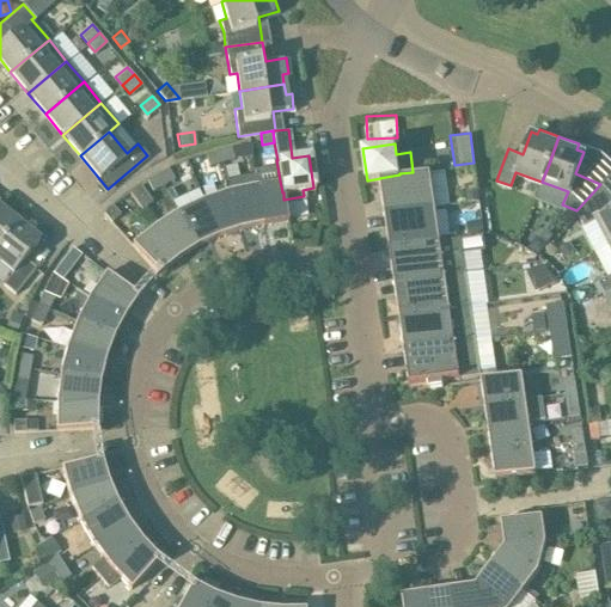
[(230,146),(218,148),(221,160),(233,157),(230,146)]
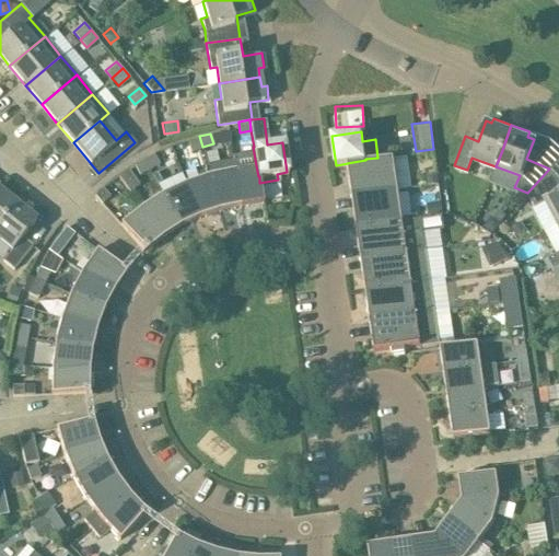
[(188,139),(191,150),(202,147),(199,136),(188,139)]
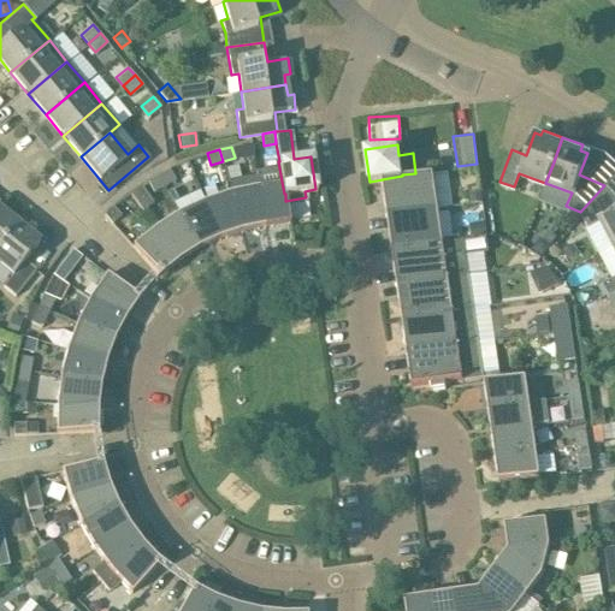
[(169,167),(158,173),(164,184),(175,178),(169,167)]
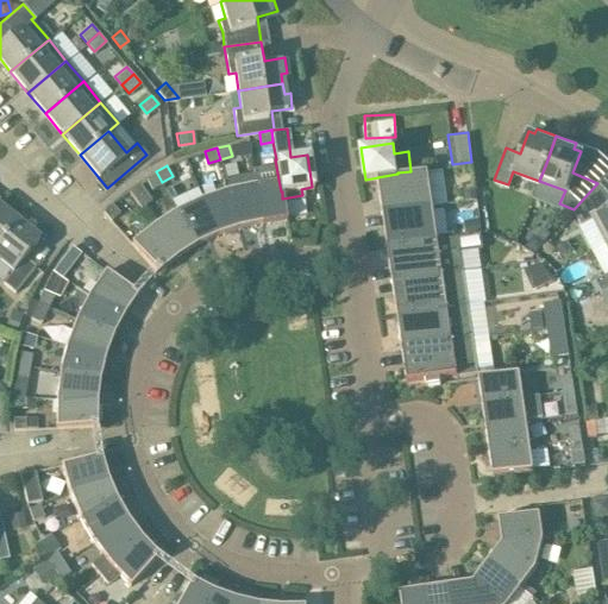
[(377,177),(378,177),(383,211),(432,203),(427,169),(411,171),(397,172),(397,174),(377,177)]
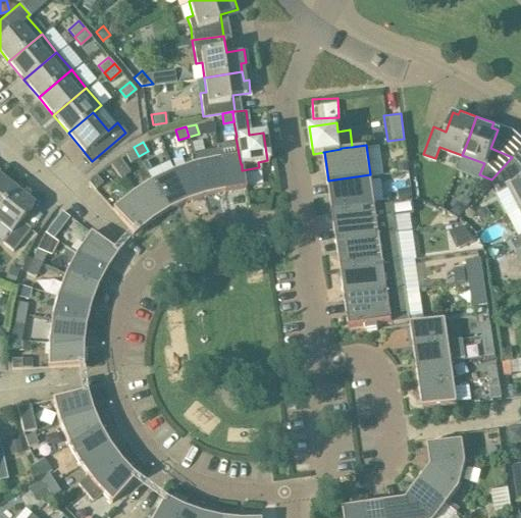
[(134,147),(124,152),(129,161),(139,156),(134,147)]
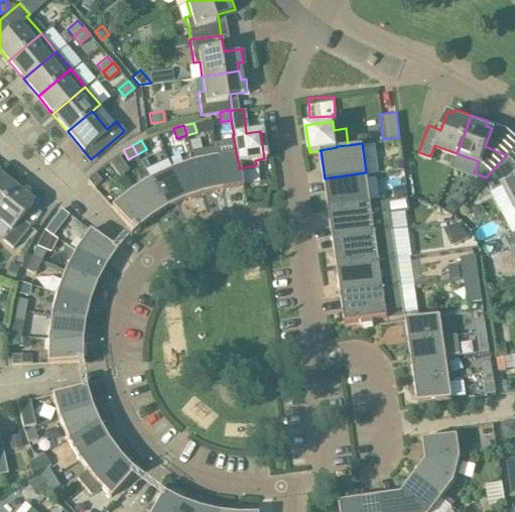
[(236,152),(216,155),(221,188),(242,185),(239,168),(239,162),(238,162),(236,152)]
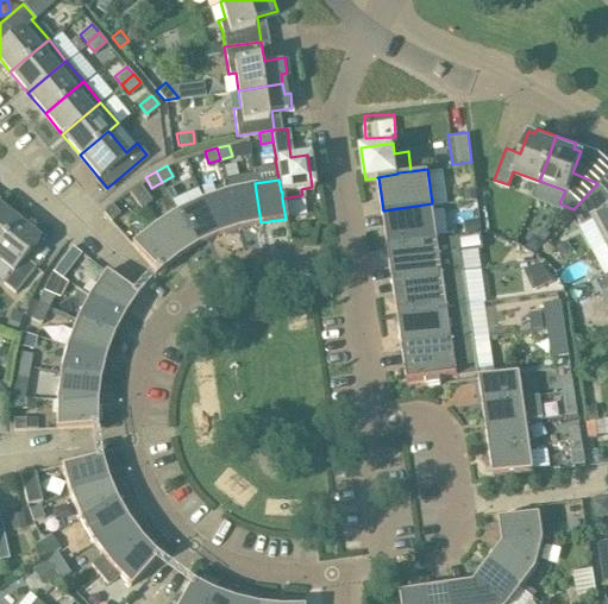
[(138,182),(127,189),(140,207),(151,199),(138,182)]
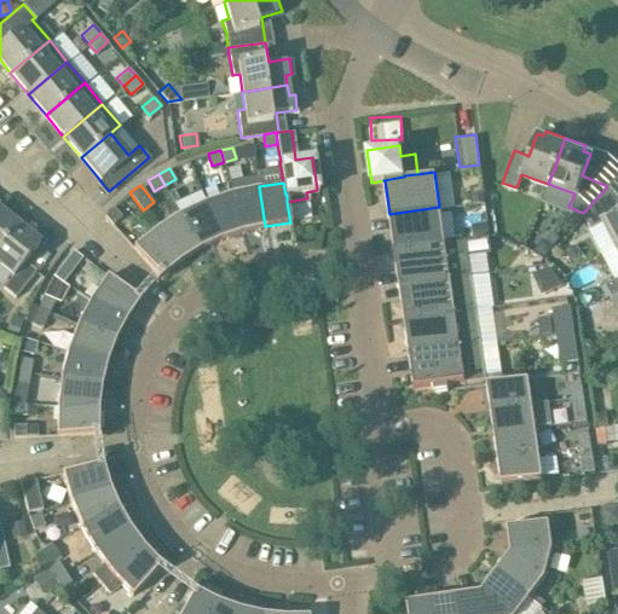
[(259,186),(231,191),(242,231),(265,226),(259,186)]
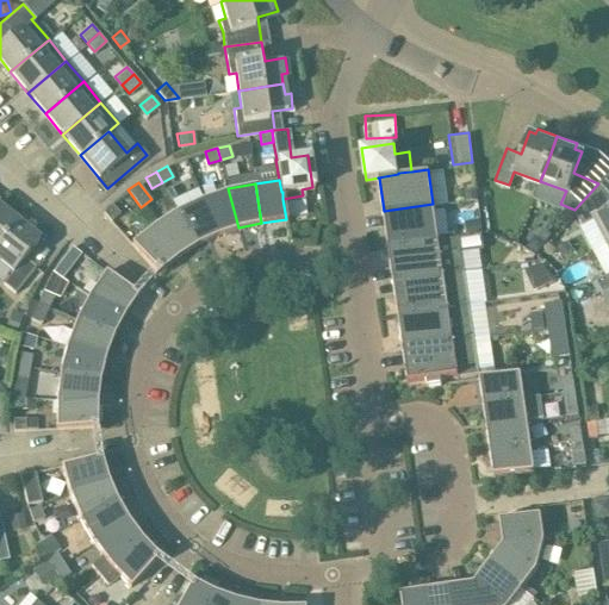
[(608,203),(598,184),(575,210),(582,223),(595,217),(608,241),(608,239),(608,203)]
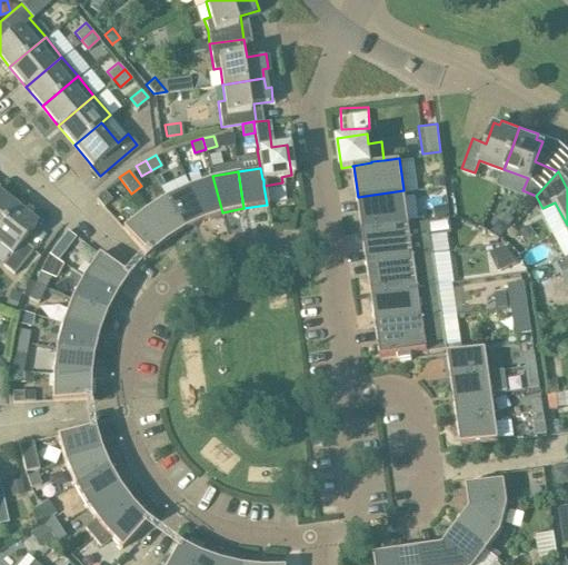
[(445,172),(435,175),(436,185),(446,184),(445,172)]
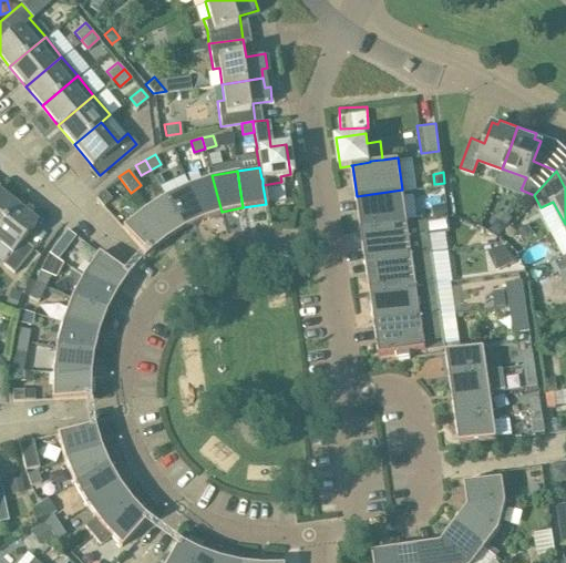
[(212,175),(187,184),(202,218),(222,212),(212,175)]
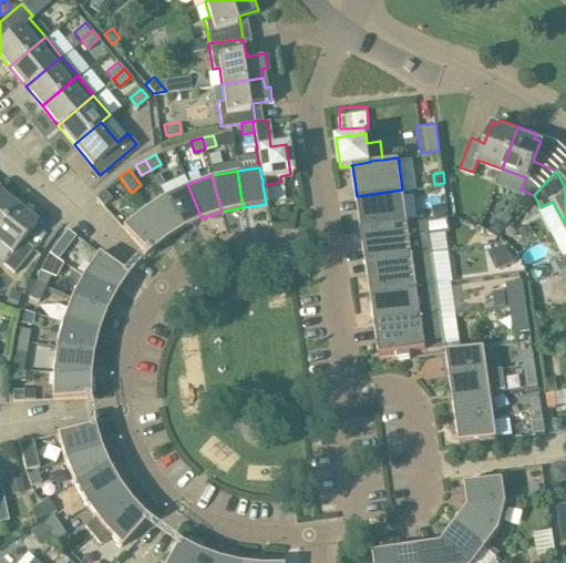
[(187,184),(164,194),(182,227),(202,218),(187,184)]
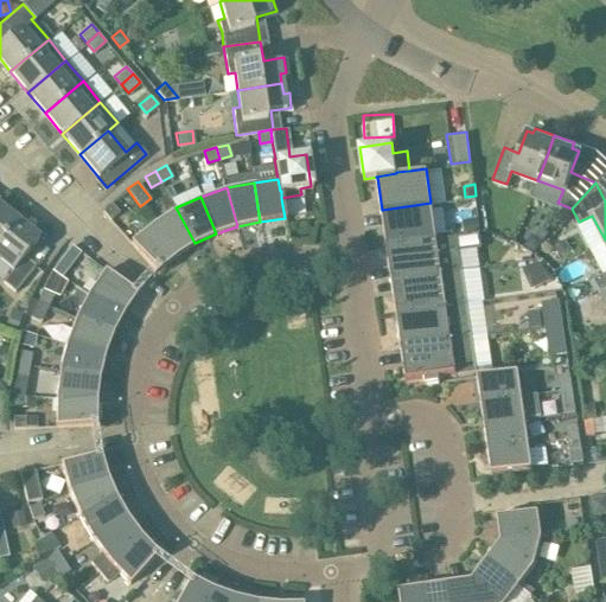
[(110,202),(102,210),(109,218),(119,210),(110,202)]
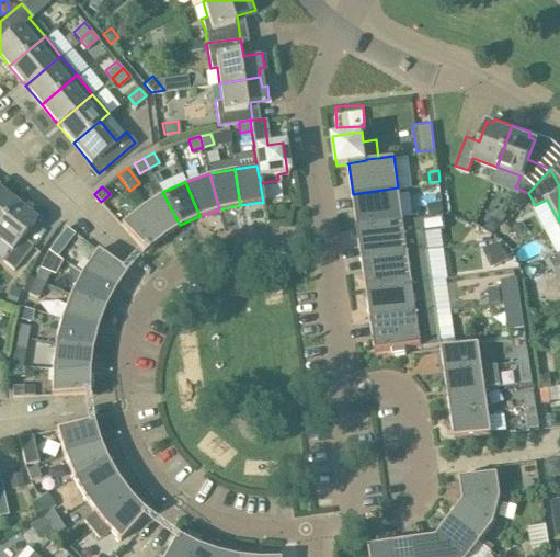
[(398,188),(353,194),(357,226),(403,218),(398,188)]
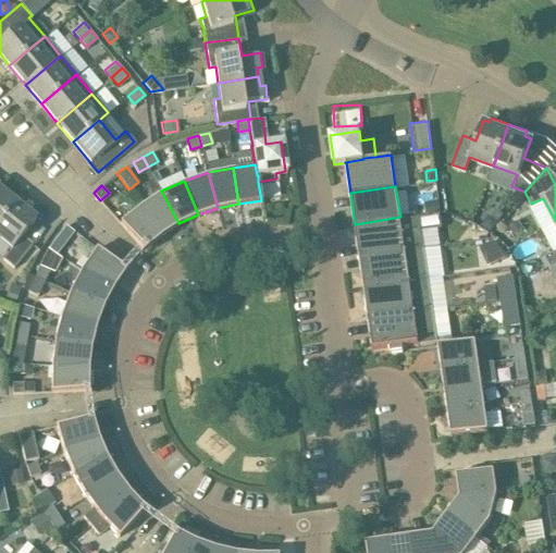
[(0,219),(14,201),(0,188),(0,219)]
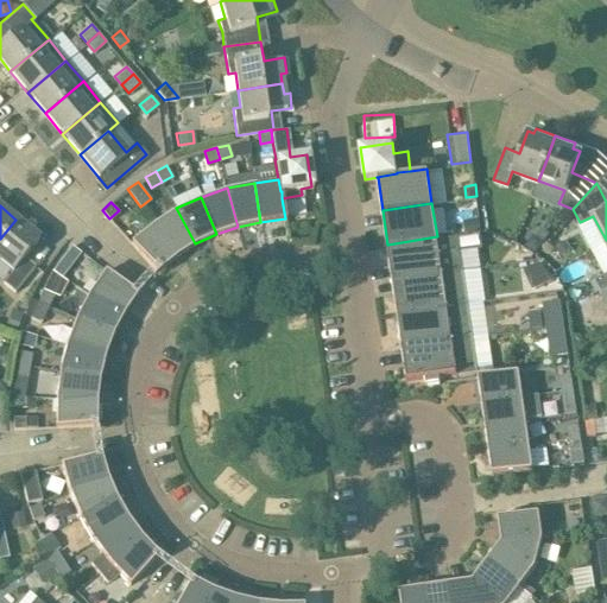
[(176,208),(152,223),(176,255),(195,243),(176,208)]
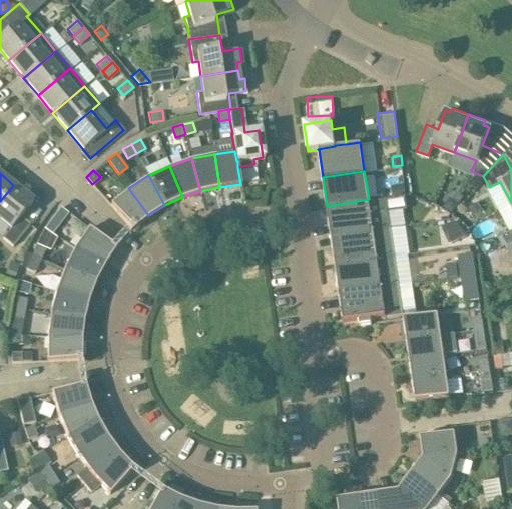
[(402,181),(390,183),(392,193),(404,191),(402,181)]
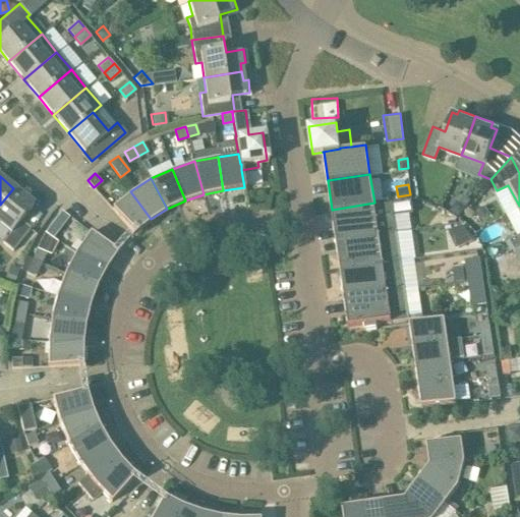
[(13,188),(0,205),(0,223),(9,231),(2,240),(12,248),(30,226),(20,219),(33,203),(13,188)]
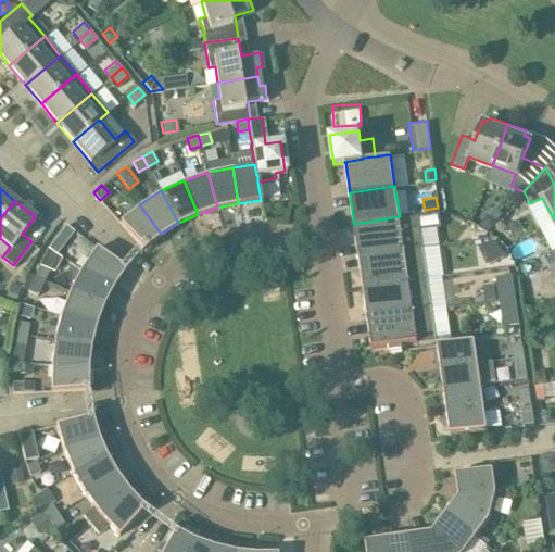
[(139,204),(118,221),(143,248),(161,234),(139,204)]
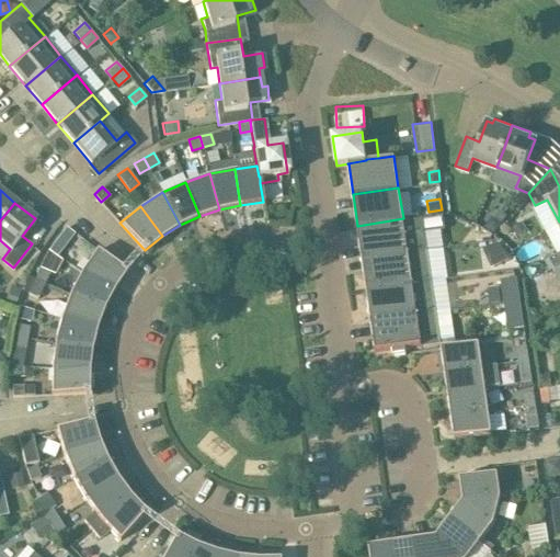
[(403,218),(357,226),(362,257),(408,250),(425,248),(422,230),(444,227),(442,213),(420,216),(403,218)]
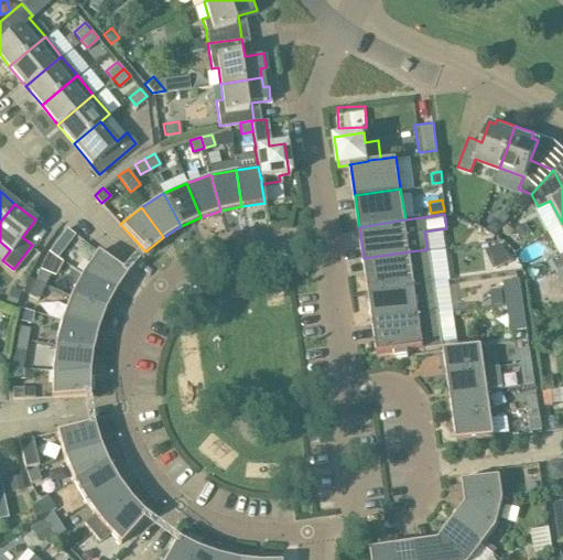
[(495,215),(488,225),(498,232),(505,222),(495,215)]
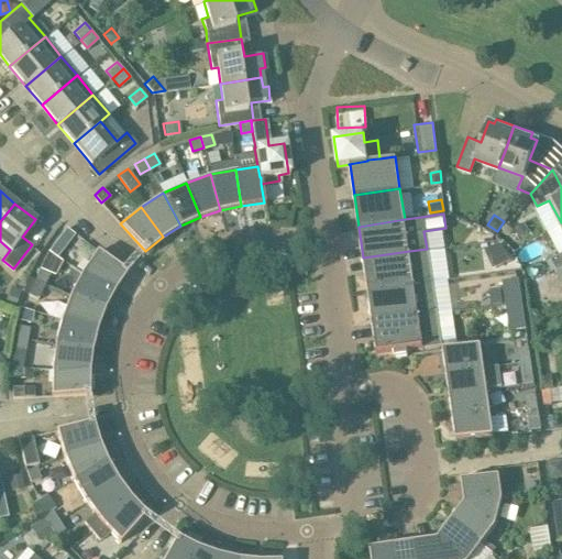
[(561,221),(561,222),(561,225),(561,250),(550,258),(555,267),(561,265),(561,221)]
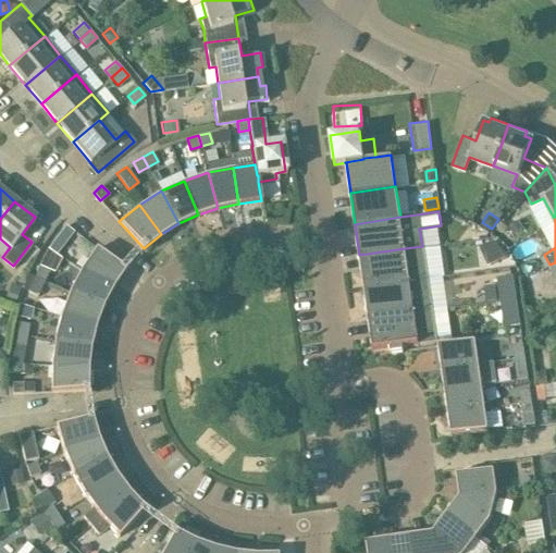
[(65,223),(59,232),(47,246),(56,253),(74,230),(65,223)]
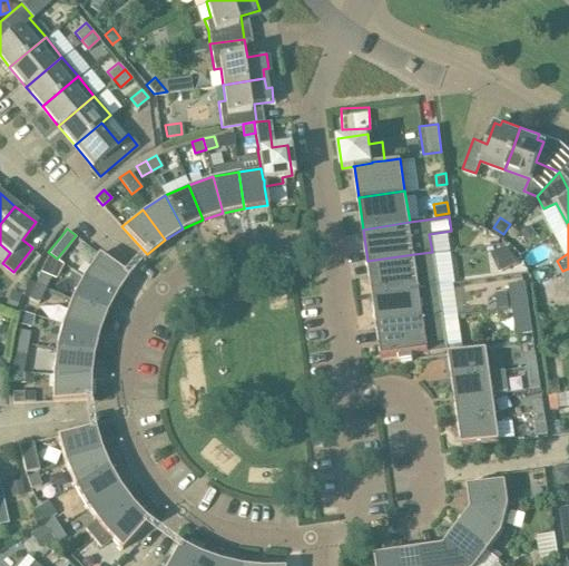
[(504,241),(490,247),(499,266),(517,259),(504,241)]
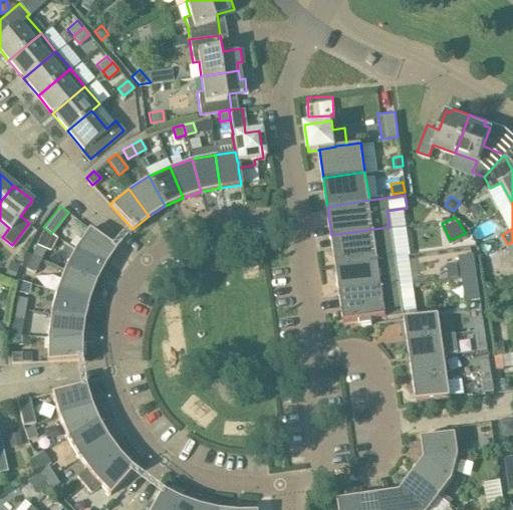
[(88,227),(74,247),(103,265),(114,249),(115,248),(88,227)]
